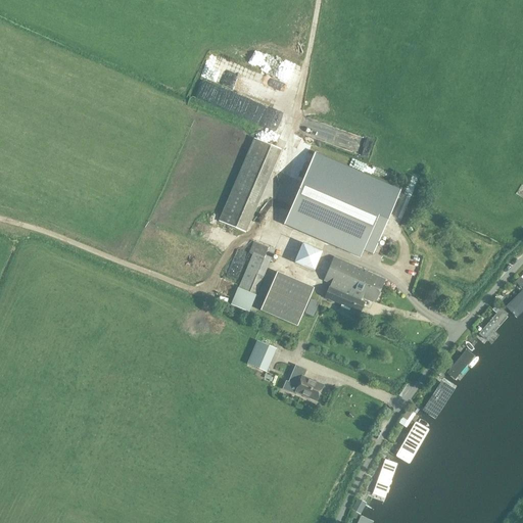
[(241,232),(277,150),(252,139),(216,221),(241,232)]
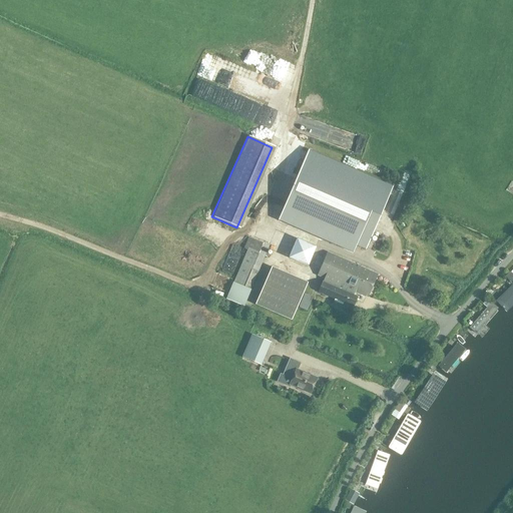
[(390,187),(308,150),(295,182),(279,219),(353,251),(357,244),(366,248),(390,187)]
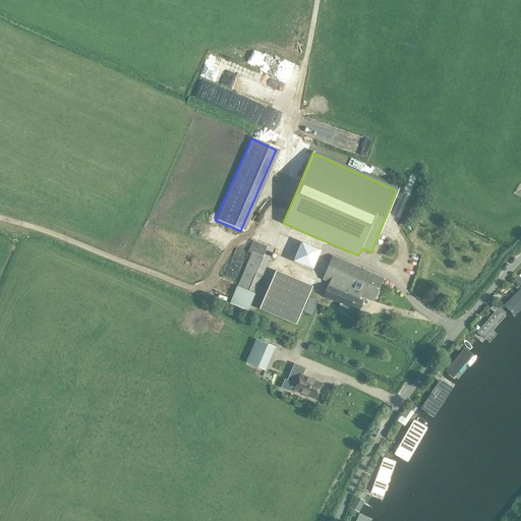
[(321,250),(302,242),(294,262),(312,269),(321,250)]
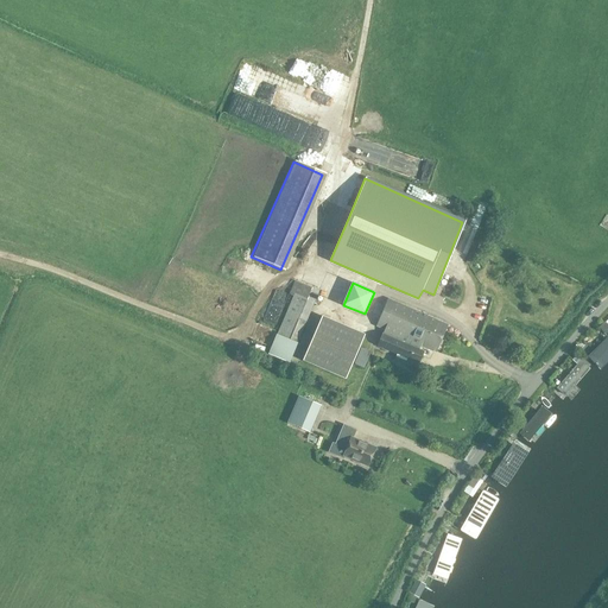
[(318,291),(299,284),(271,356),(289,363),(318,291)]
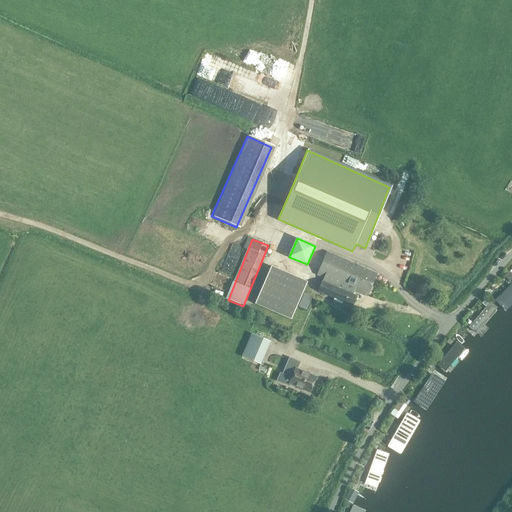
[(376,274),(327,253),(318,274),(324,277),(318,291),(344,302),(342,307),(350,311),(352,306),(353,306),(357,296),(353,294),(355,291),(367,296),(376,274)]
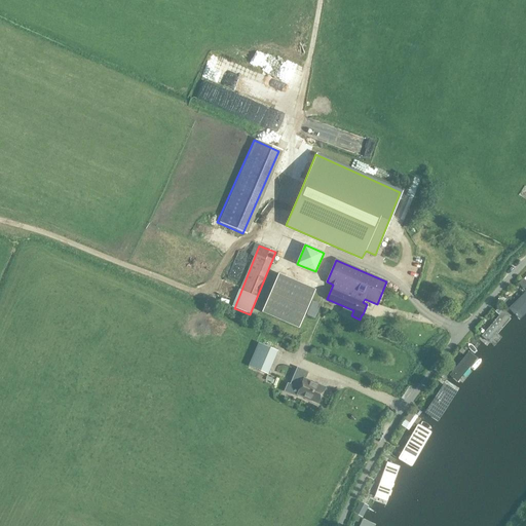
[(258,312),(294,328),(311,291),(275,274),(258,312)]
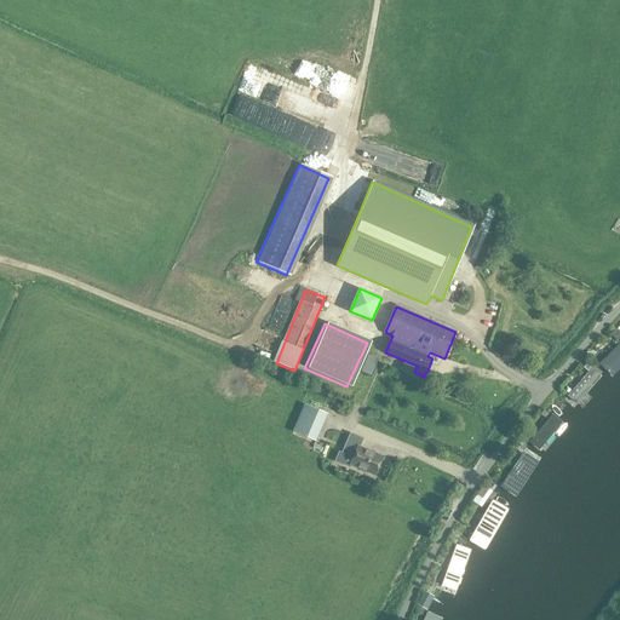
[(619,356),(619,346),(618,345),(598,363),(606,372),(619,356)]
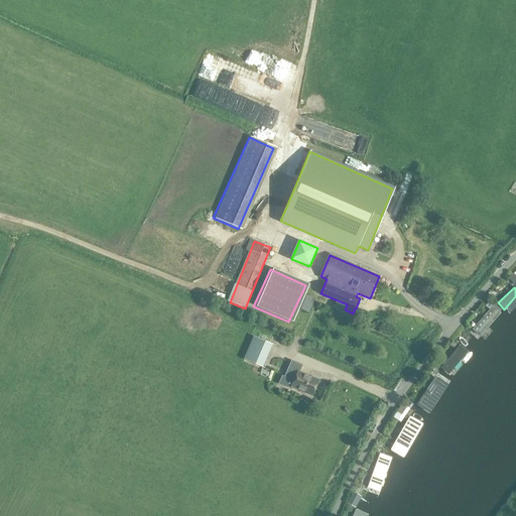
[(314,298),(307,295),(301,309),(308,312),(314,298)]
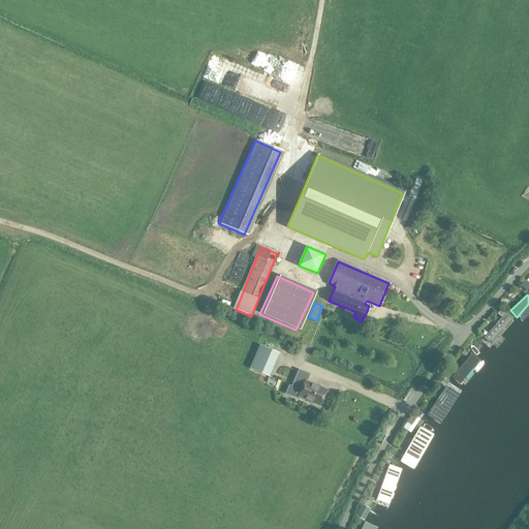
[(515,319),(506,312),(483,339),(490,346),(515,319)]
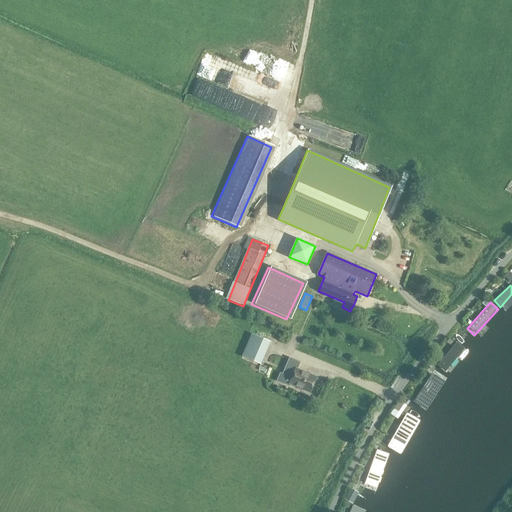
[(273,343),(255,335),(245,357),(263,365),(273,343)]
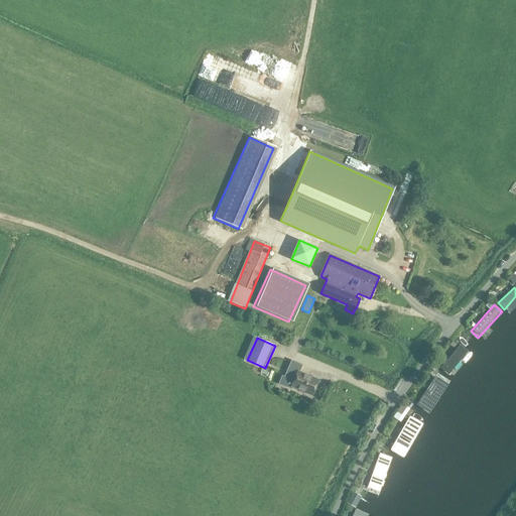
[(469,352),(460,344),(439,368),(449,376),(469,352)]
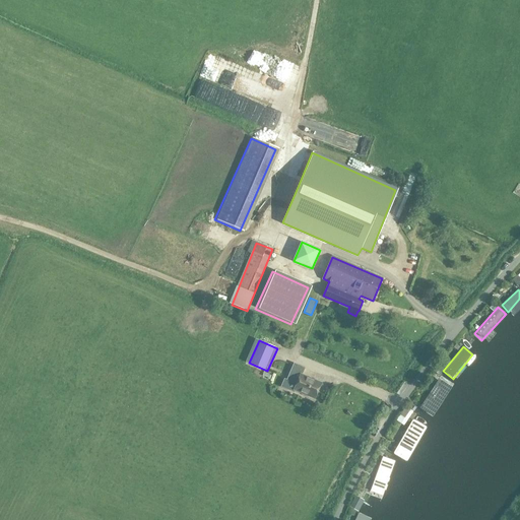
[(295,390),(314,398),(320,384),(302,376),(305,368),(294,364),(286,380),(284,379),(281,387),(294,392),(295,390)]
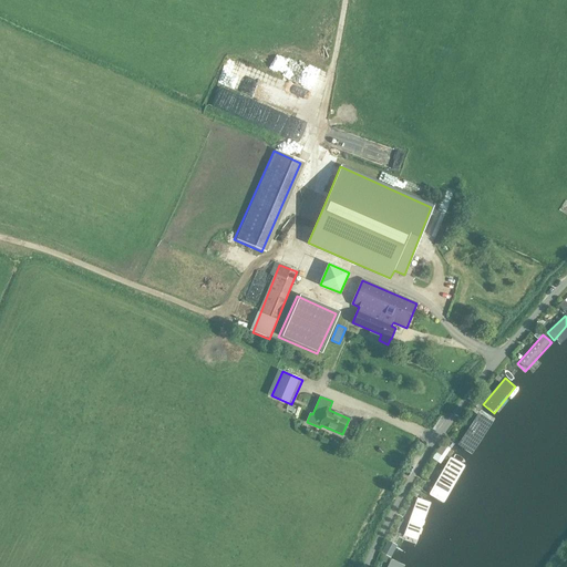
[(495,420),(481,410),(454,444),(468,455),(495,420)]
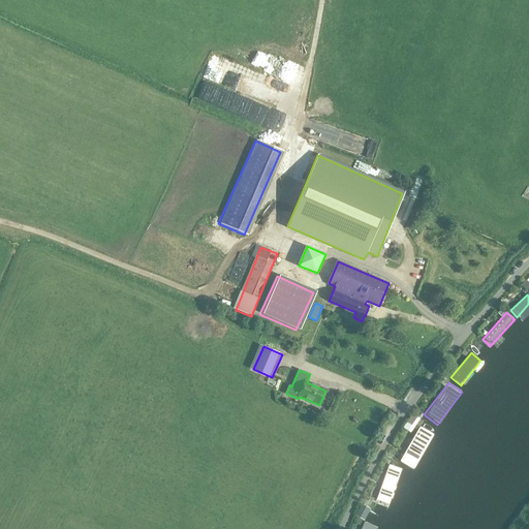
[(416,417),(412,414),(407,422),(411,425),(416,417)]
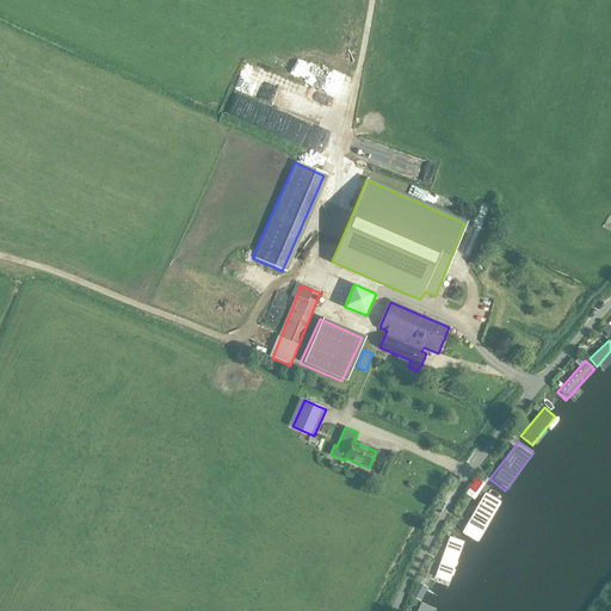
[(494,500),(485,495),(462,532),(470,537),(494,500)]
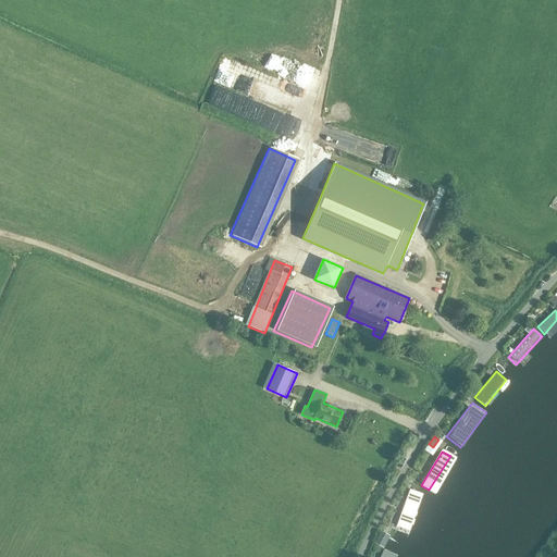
[(424,493),(410,489),(397,525),(411,531),(424,493)]
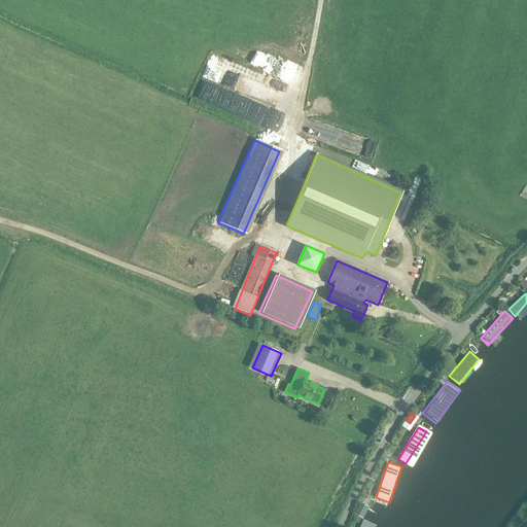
[(364,512),(358,508),(355,514),(362,517),(365,512),(364,512)]
